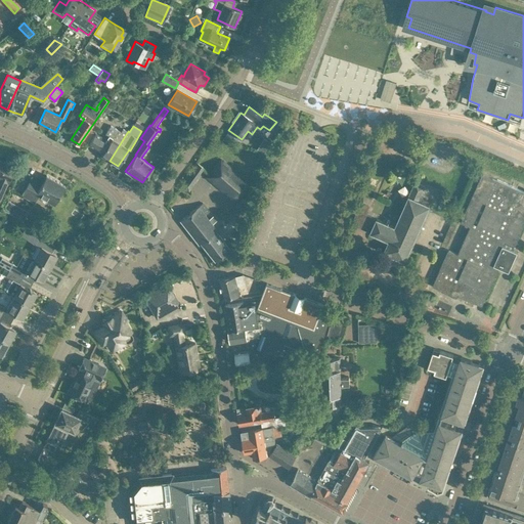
[(110,161),(128,131),(123,129),(121,133),(110,127),(104,135),(107,137),(104,143),(99,140),(100,138),(94,134),(88,144),(102,154),(100,156),(110,161)]
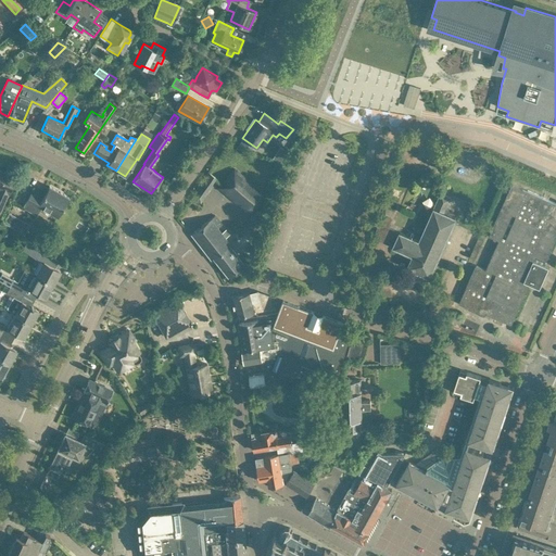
[(235,168),(219,187),(244,210),(251,211),(253,211),(265,193),(235,168)]
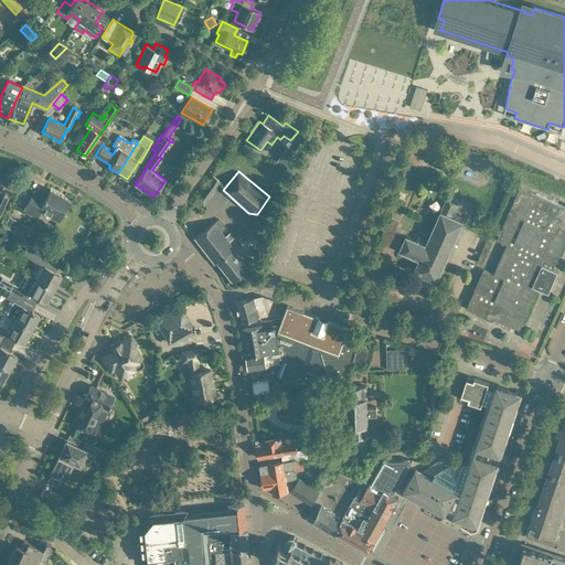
[(0,215),(8,196),(9,198),(17,181),(0,173),(0,215)]
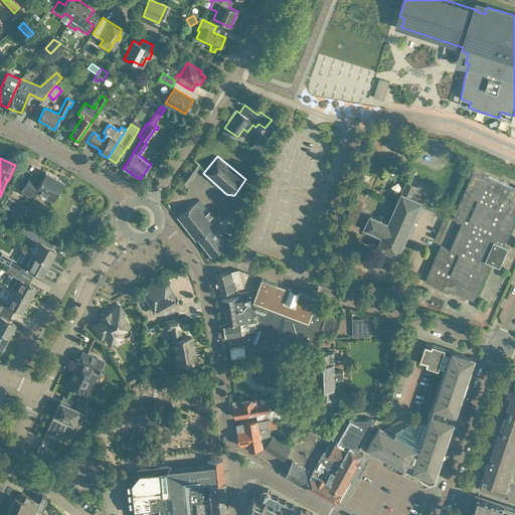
[(199,164),(193,160),(176,184),(182,188),(199,164)]
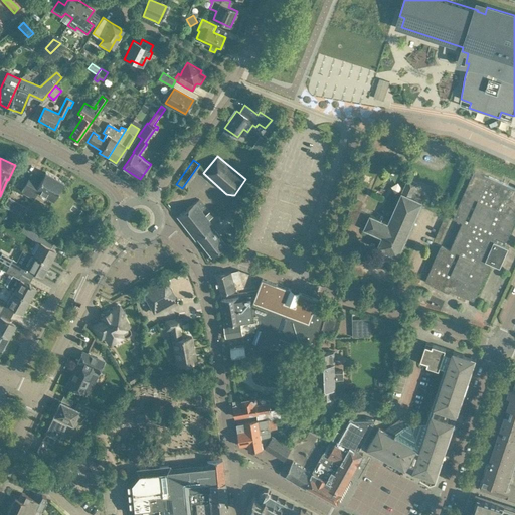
[(386,187),(394,172),(384,166),(376,182),(386,187)]
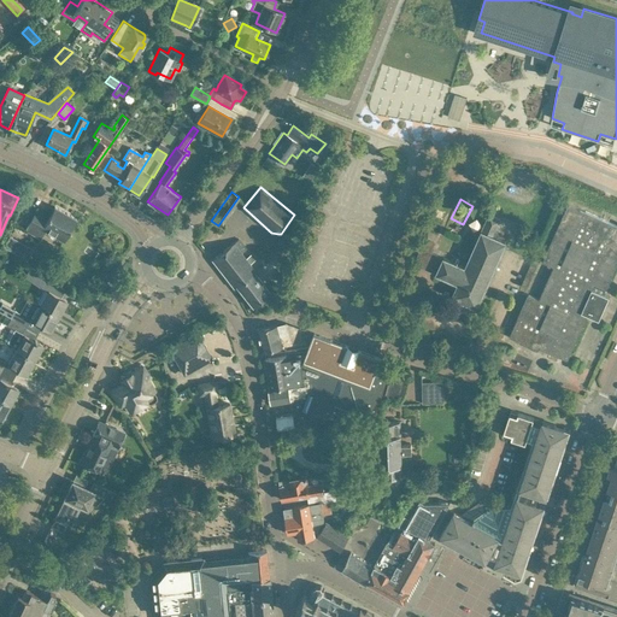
[(488,203),(470,250),(445,240),(439,258),(466,269),(462,283),(482,292),(512,212),(488,203)]
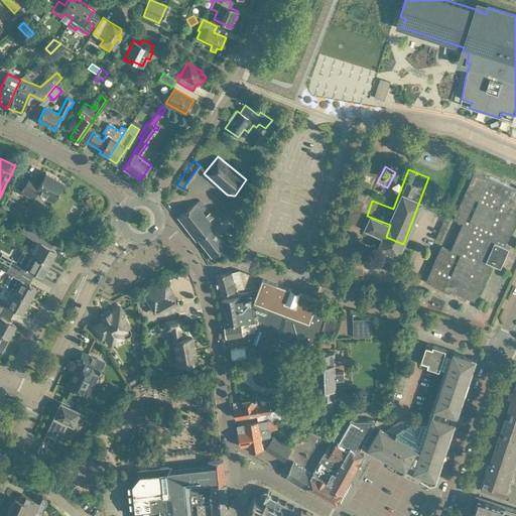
[(53,202),(63,182),(45,172),(41,180),(36,177),(32,185),(26,182),(22,189),(34,197),(37,191),(53,202)]
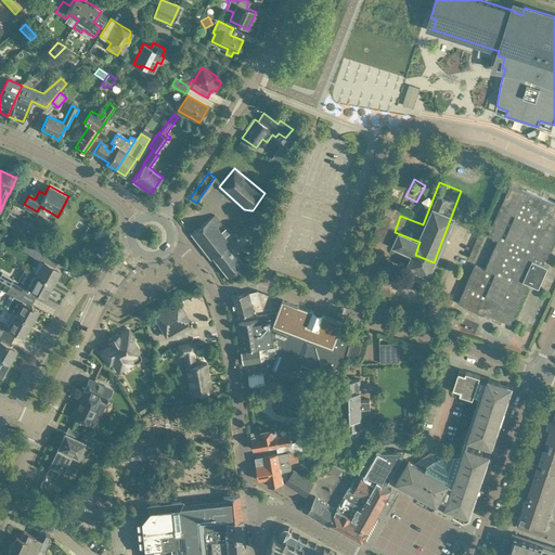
[(276,196),(274,202),(275,202),(287,206),(289,201),(288,201),(276,196)]
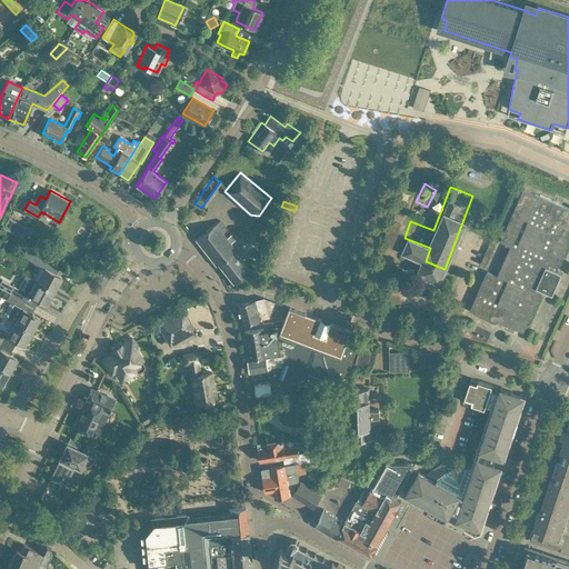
[(393,208),(385,232),(399,238),(409,213),(393,208)]
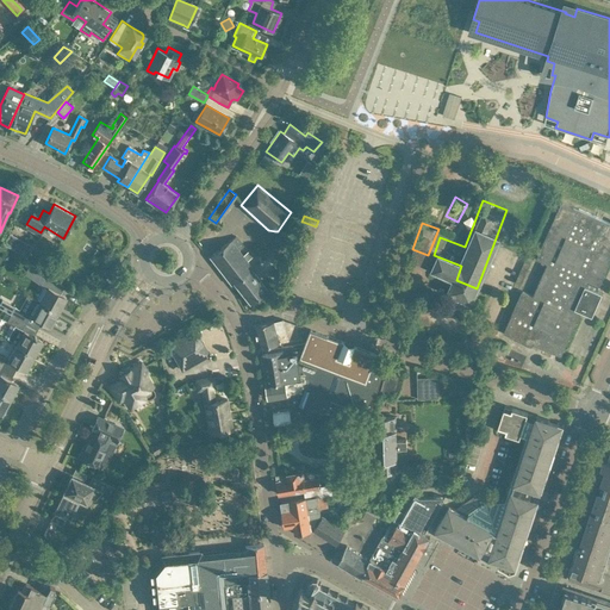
[(284,253),(288,235),(278,231),(273,249),(284,253)]
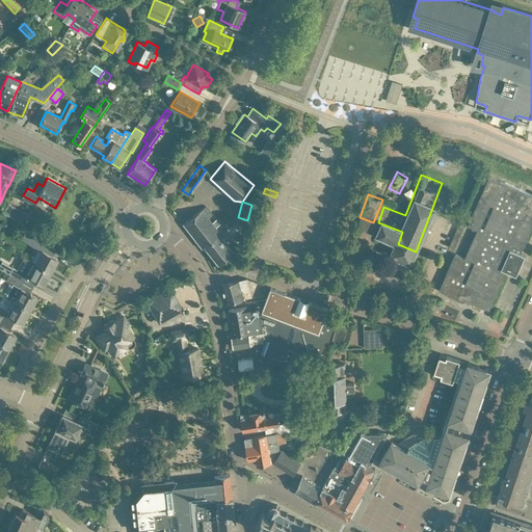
[(8,203),(3,213),(14,218),(19,209),(8,203)]
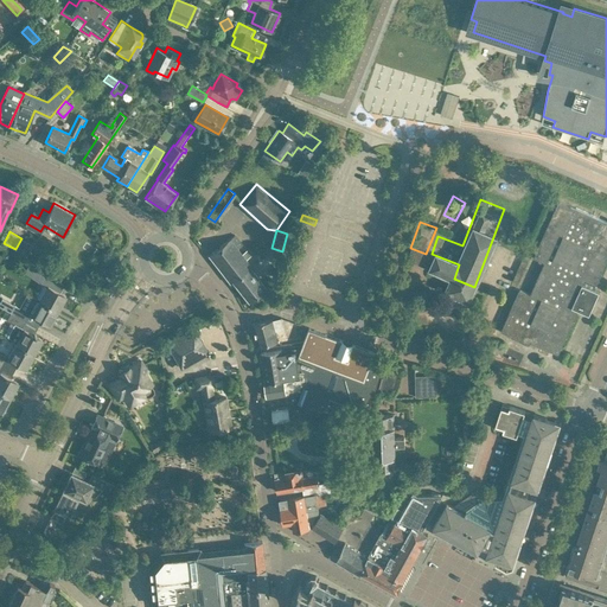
[(360,244),(372,244),(371,232),(360,232),(360,244)]
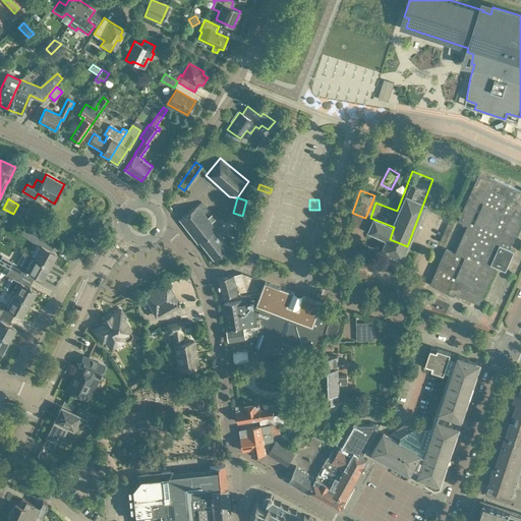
[(201,201),(179,219),(185,227),(196,242),(197,243),(199,242),(213,259),(228,247),(215,230),(216,229),(211,223),(208,218),(204,214),(208,211),(201,201)]
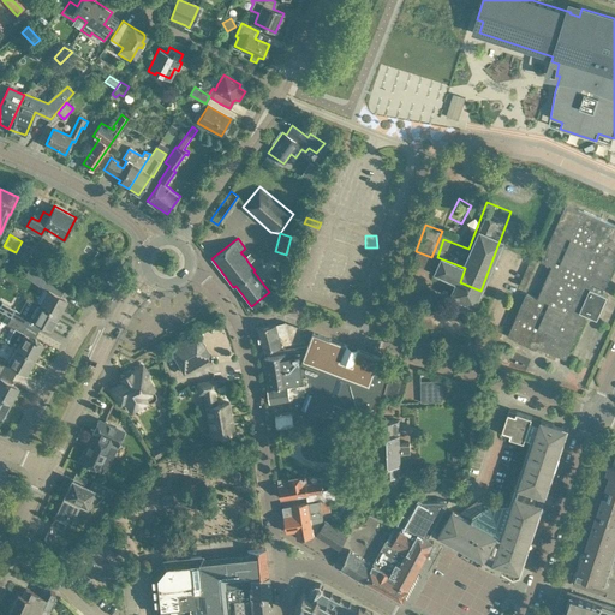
[(213,280),(219,276),(206,257),(199,261),(213,280)]
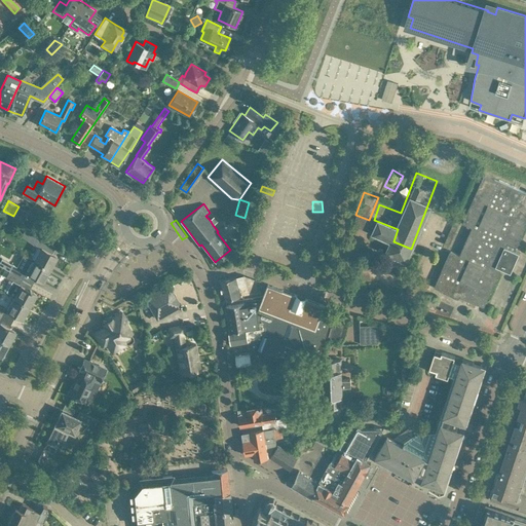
[(31,231),(27,237),(39,246),(41,248),(51,253),(54,247),(31,231)]
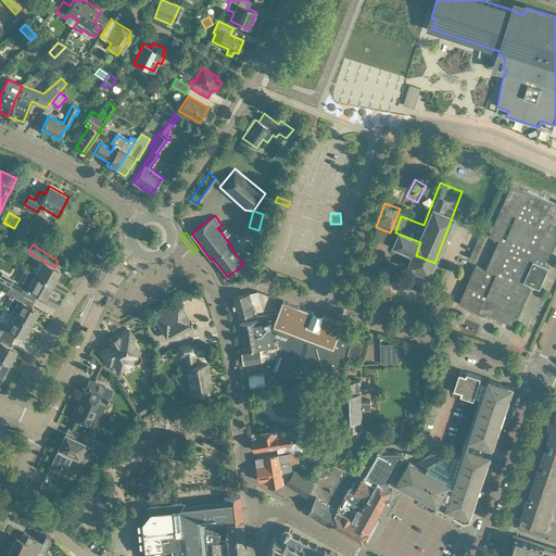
[(28,275),(33,264),(26,262),(22,273),(28,275)]
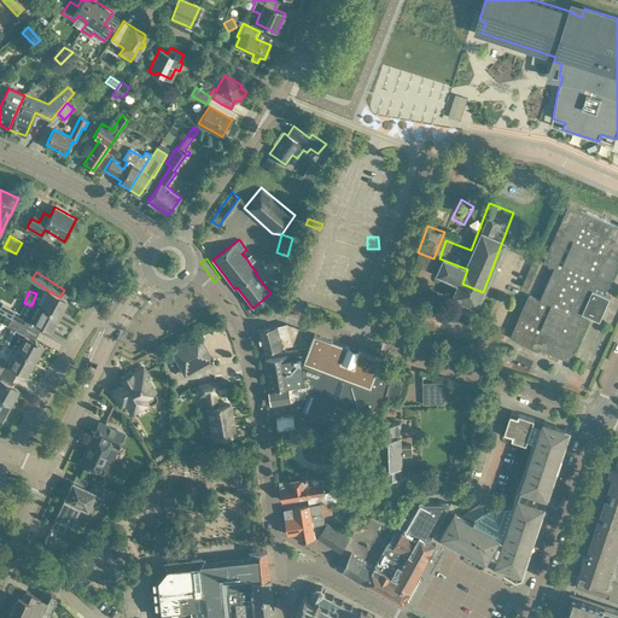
[(59,315),(66,301),(48,291),(40,305),(59,315)]
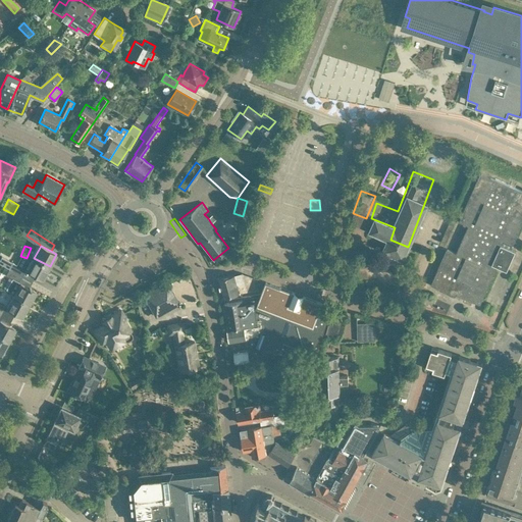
[(1,256),(0,258),(0,263),(6,267),(21,275),(24,269),(22,268),(22,267),(16,264),(8,260),(1,256)]
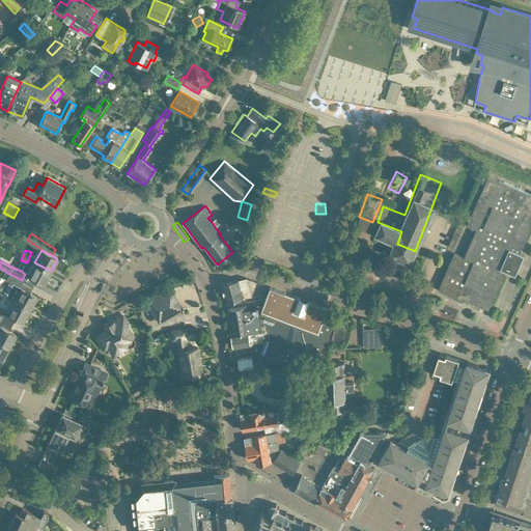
[(51,271),(34,262),(30,260),(23,272),(23,273),(25,274),(44,284),(51,271)]
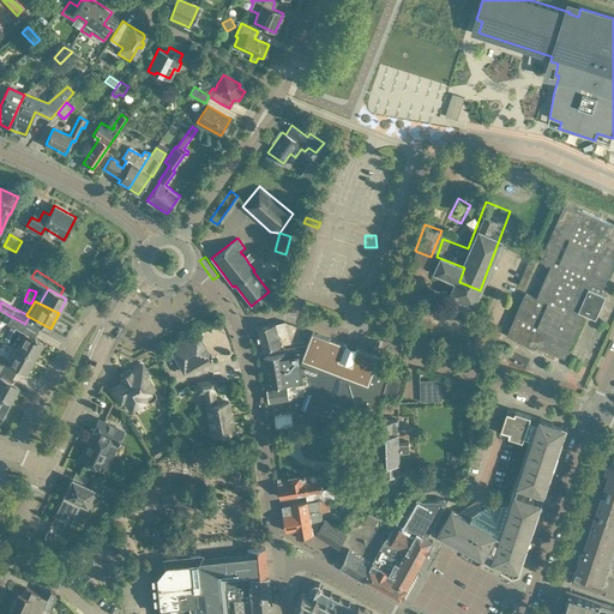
[(22,332),(25,324),(7,314),(6,317),(10,319),(6,324),(14,329),(7,341),(17,345),(16,348),(34,357),(42,343),(24,332),(24,333),(22,332)]
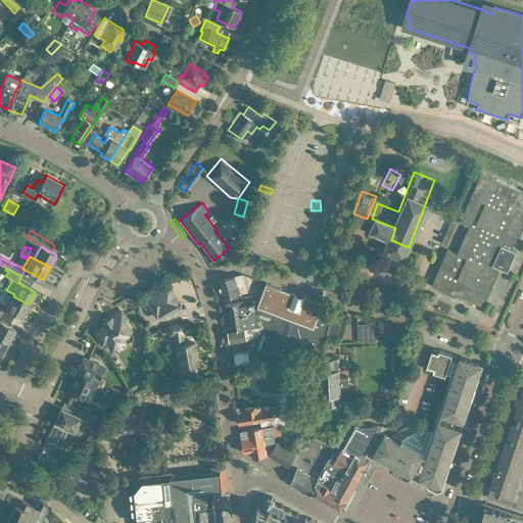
[(235,275),(219,279),(224,298),(240,293),(238,285),(244,283),(242,276),(242,274),(235,276),(235,275)]
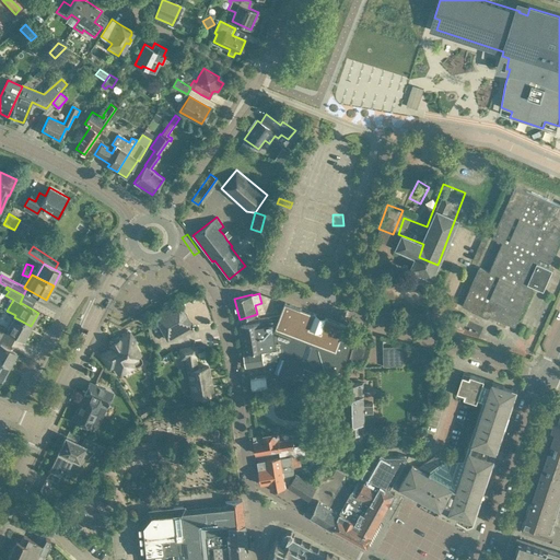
[(252,374),(254,389),(345,377),(345,369),(351,342),(342,339),(347,326),(286,302),(278,319),(271,321),(241,326),(247,366),(254,365),(255,373),(252,374)]
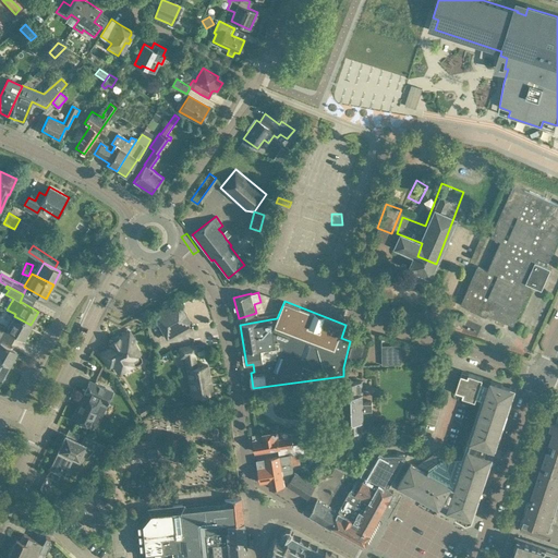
[(179,302),(154,315),(167,338),(191,325),(179,302)]
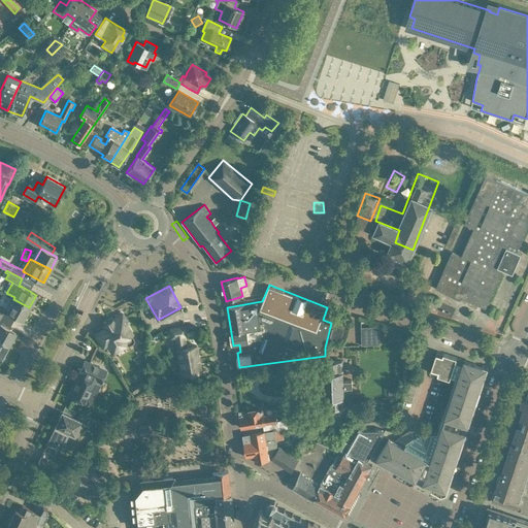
[(23,320),(29,307),(13,299),(6,311),(23,320)]
